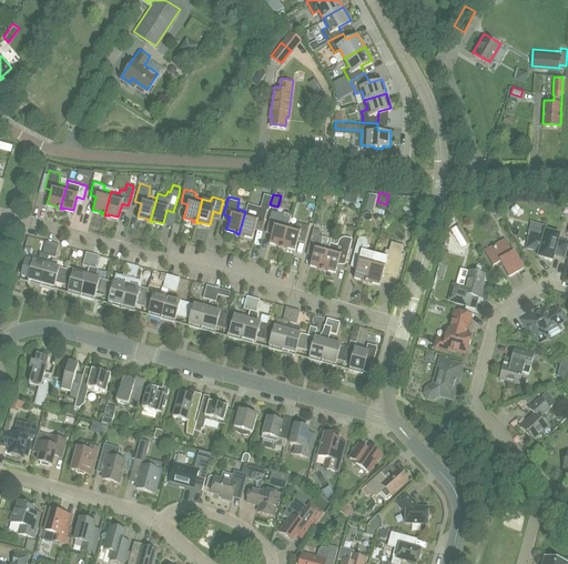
[(262,224),(266,211),(267,208),(247,202),(245,211),(239,234),(241,235),(242,233),(252,237),(255,223),(262,224)]
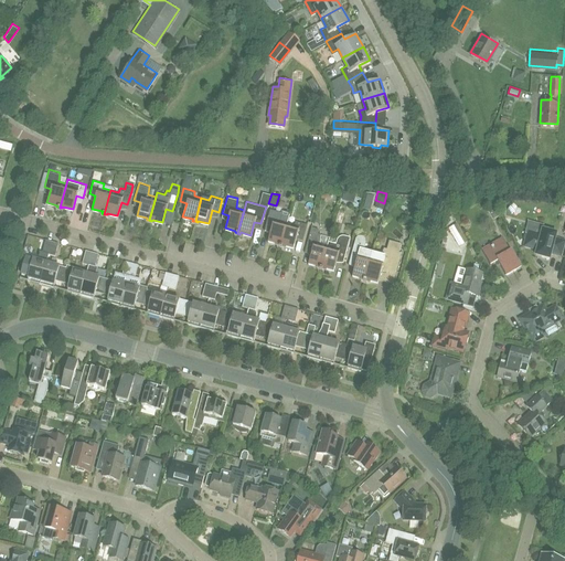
[(496,214),(499,212),(494,203),(490,205),(496,214)]
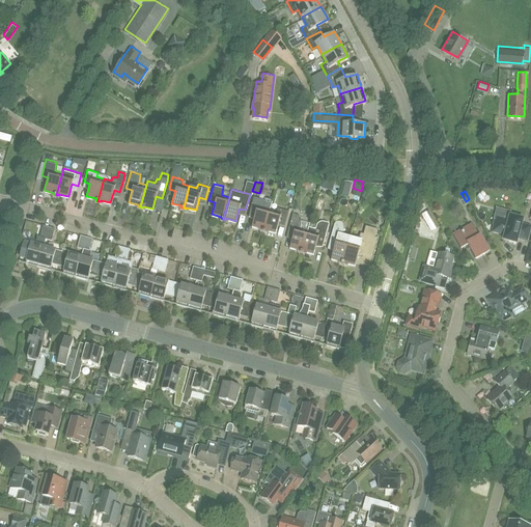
[(262,205),(263,201),(263,197),(253,194),(248,214),(254,216),(252,225),(261,228),(261,229),(263,230),(270,207),(262,205)]
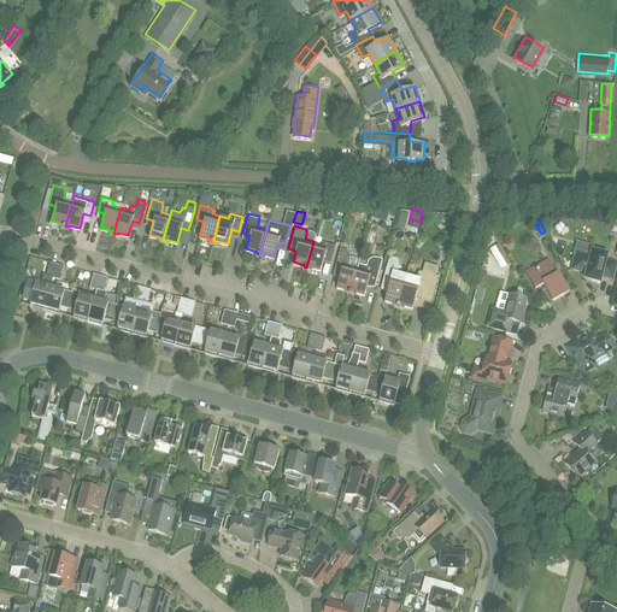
[(313,241),(306,268),(309,268),(309,266),(321,269),(324,254),(331,257),(335,242),(323,239),(321,243),(313,241)]
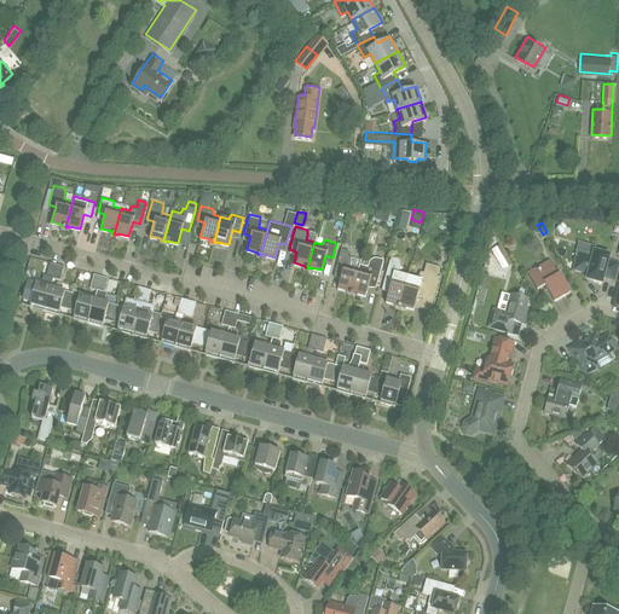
[(498,252),(501,255),(497,258),(499,262),(503,260),(508,267),(513,264),(505,253),(498,241),(493,243),(495,245),(493,247),(497,253),(498,252)]
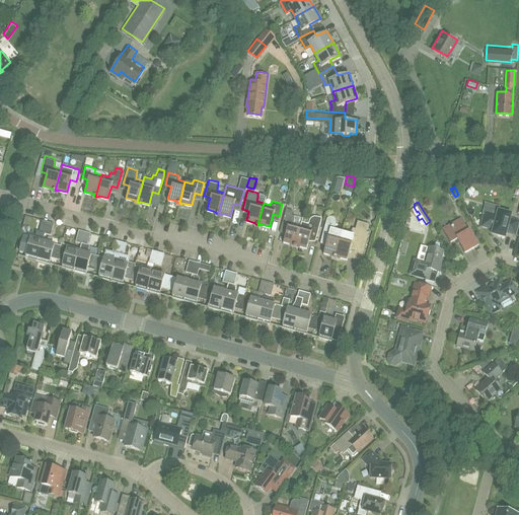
[(294,245),(300,224),(294,222),(295,213),(292,212),(293,208),(286,206),(281,227),(287,228),(283,240),(293,243),(292,244),(294,245)]
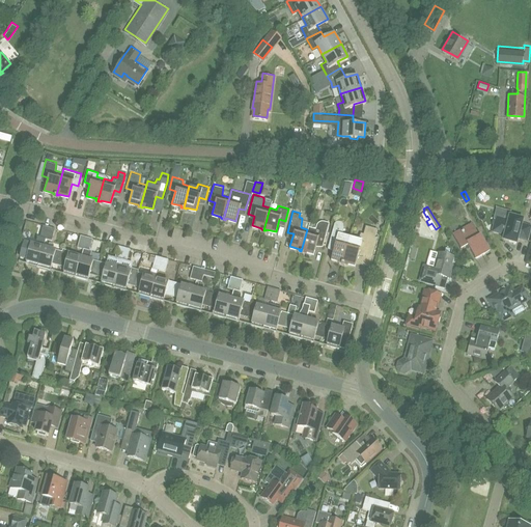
[(492,219),(492,221),(493,222),(494,223),(493,228),(505,231),(504,234),(508,237),(508,238),(509,238),(509,239),(516,240),(518,236),(527,238),(530,223),(522,221),(523,216),(510,213),(508,218),(502,216),(502,218),(496,217),(495,217),(493,218),(492,219)]
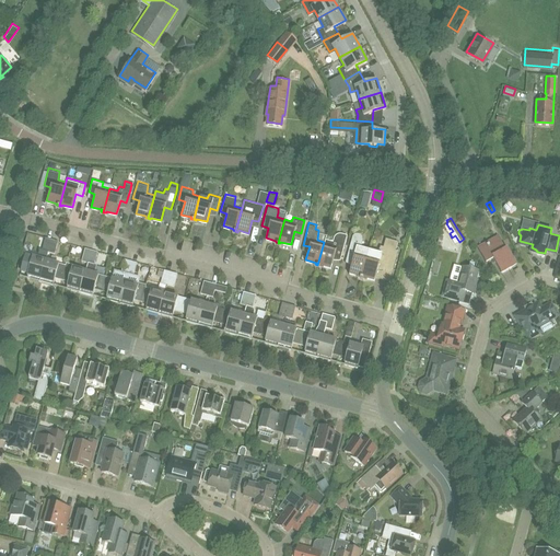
[(341,255),(347,232),(342,231),(341,231),(340,231),(339,231),(338,232),(337,232),(336,233),(335,234),(335,235),(335,236),(334,240),(325,238),(324,242),(317,265),(321,266),(321,264),(330,267),(335,254),(341,255)]
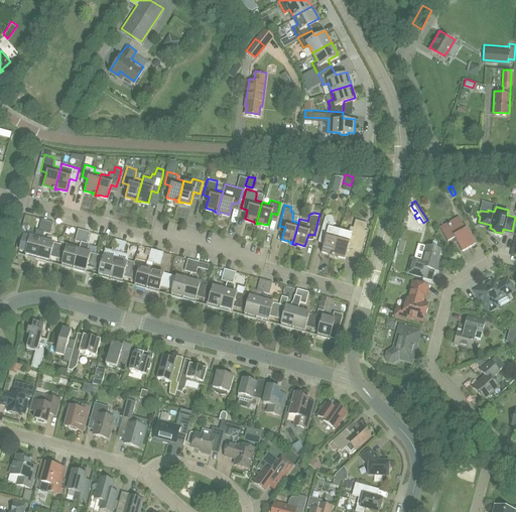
[(341,228),(333,226),(334,219),(334,217),(334,215),(332,214),(331,213),(329,213),(327,214),(325,215),(318,237),(325,238),(321,250),(331,253),(331,254),(333,255),(341,228)]
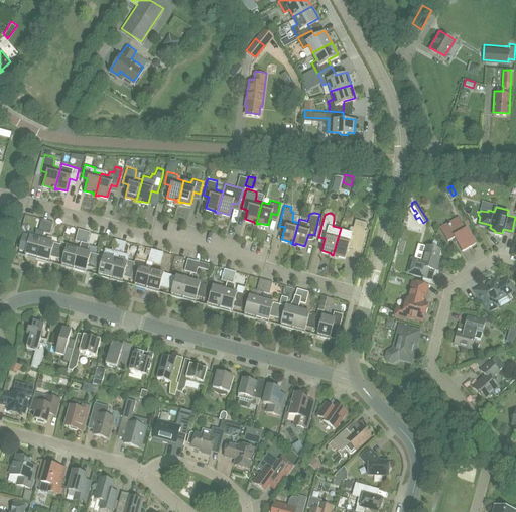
[(459,214),(439,225),(447,239),(453,237),(454,239),(456,238),(462,248),(476,240),(468,225),(466,226),(459,214)]
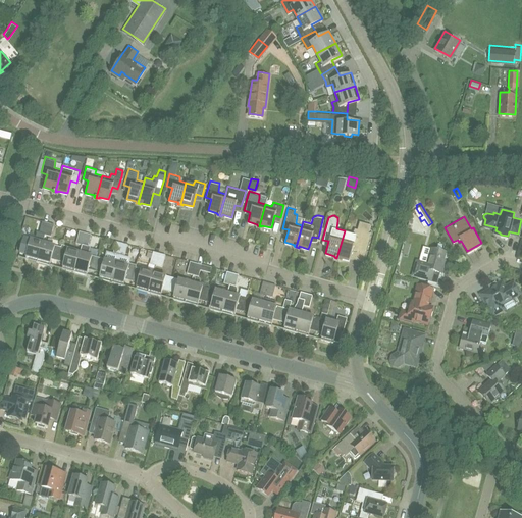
[(42,218),(39,230),(37,229),(35,238),(23,235),(19,250),(27,252),(25,256),(37,260),(43,240),(45,232),(48,220),(42,218)]
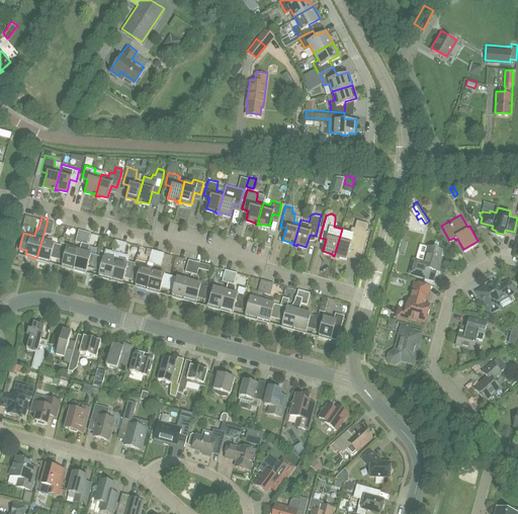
[(48,219),(45,231),(51,232),(54,221),(48,219)]
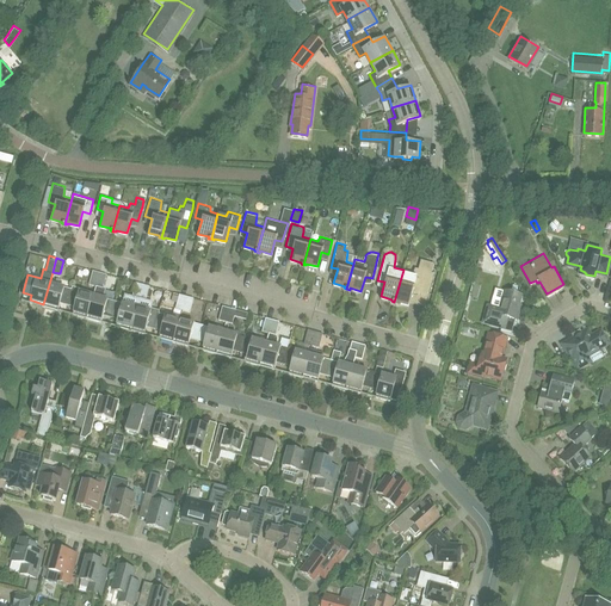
[(434,271),(415,265),(412,272),(403,270),(394,302),(396,302),(397,301),(408,304),(412,290),(419,291),(420,290),(429,292),(434,271)]
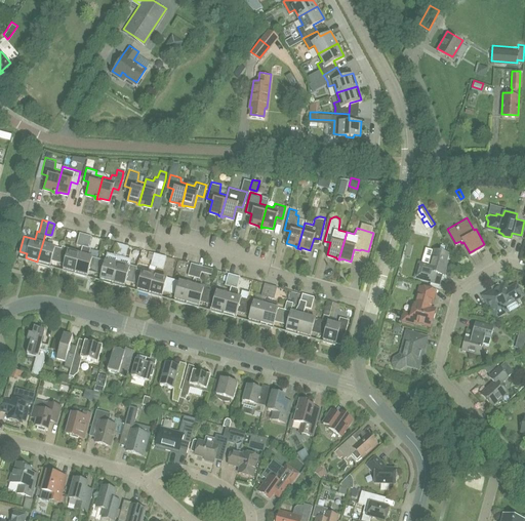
[(76,242),(82,244),(85,232),(79,230),(76,242)]
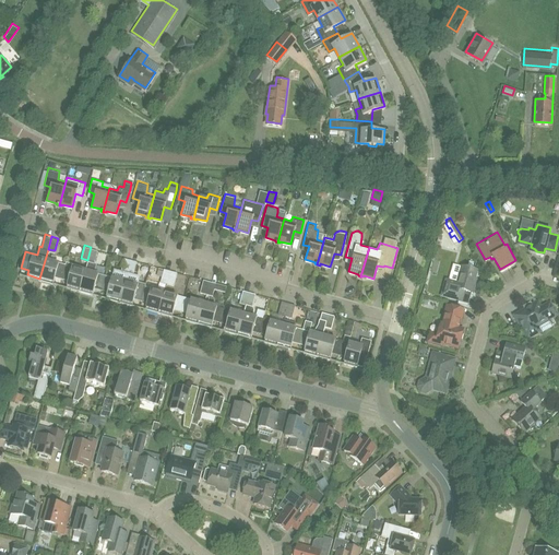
[(85,268),(80,288),(93,293),(94,286),(100,287),(105,273),(94,270),(96,262),(94,261),(95,257),(97,249),(91,247),(87,260),(85,268)]
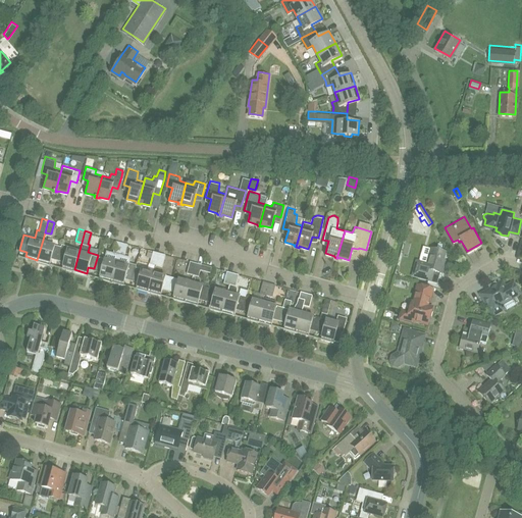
[(111,279),(121,241),(116,239),(112,251),(107,250),(106,254),(105,254),(104,256),(98,255),(94,268),(101,270),(99,276),(111,279)]
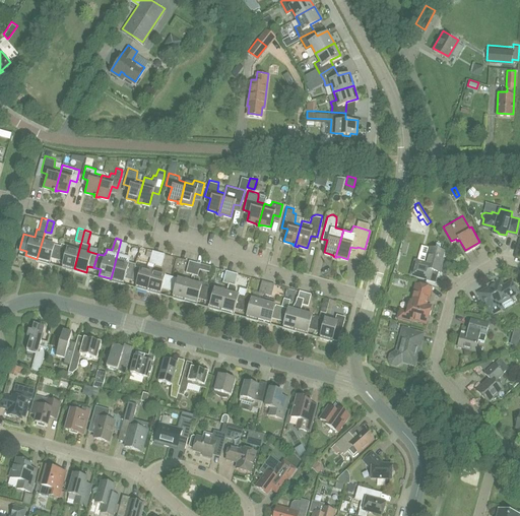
[(57,257),(62,242),(61,241),(61,244),(43,239),(37,259),(49,262),(51,256),(57,257)]
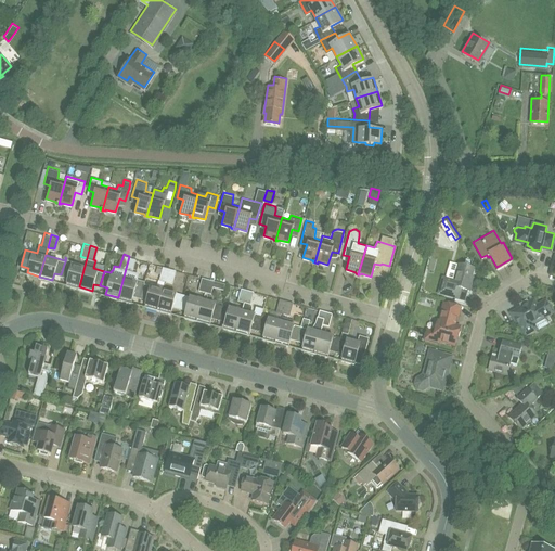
[(132,271),(132,270),(136,257),(129,256),(118,297),(131,302),(132,294),(140,296),(144,279),(137,278),(139,272),(132,271)]
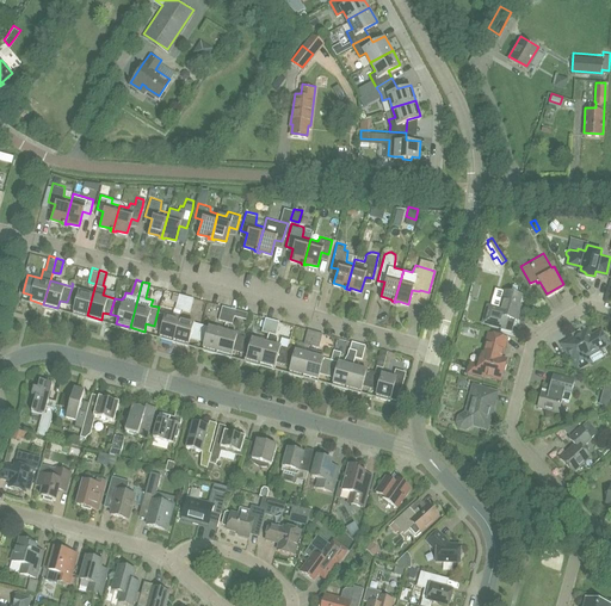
[(87,315),(93,292),(80,289),(80,285),(73,284),(67,302),(75,304),(73,311),(87,315)]
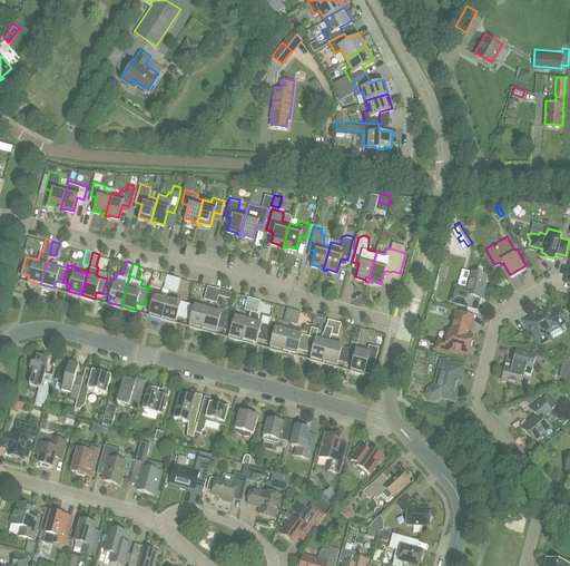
[(451,299),(458,301),(468,303),(471,293),(482,295),(484,288),(482,288),(487,273),(471,269),(469,277),(471,279),(469,285),(462,284),(461,289),(454,288),(451,299)]
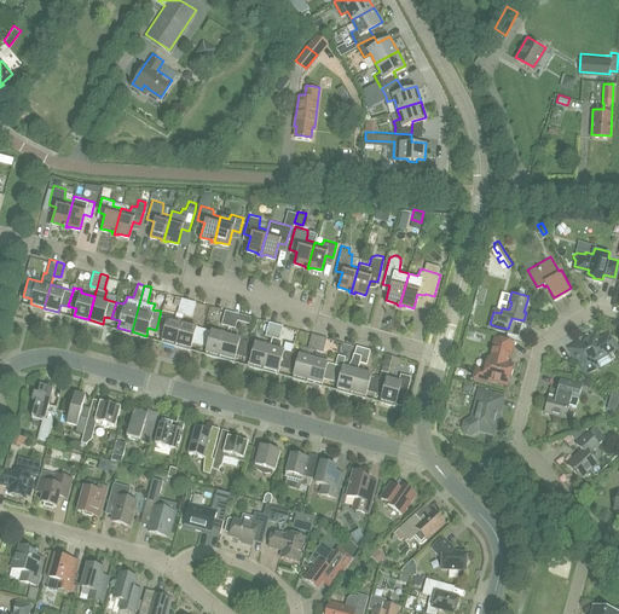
[(185,311),(189,297),(181,295),(178,310),(185,311)]
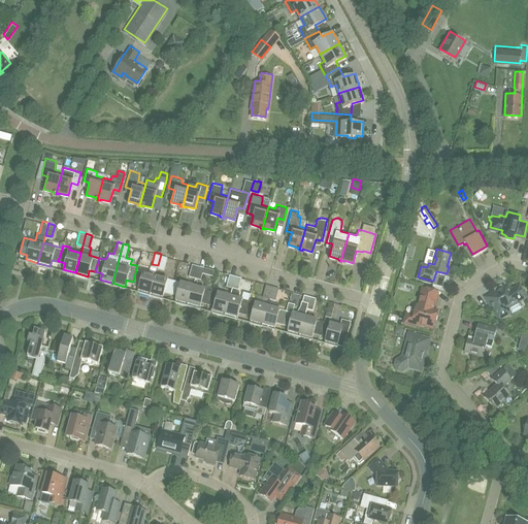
[(161,254),(158,265),(164,267),(167,255),(161,254)]
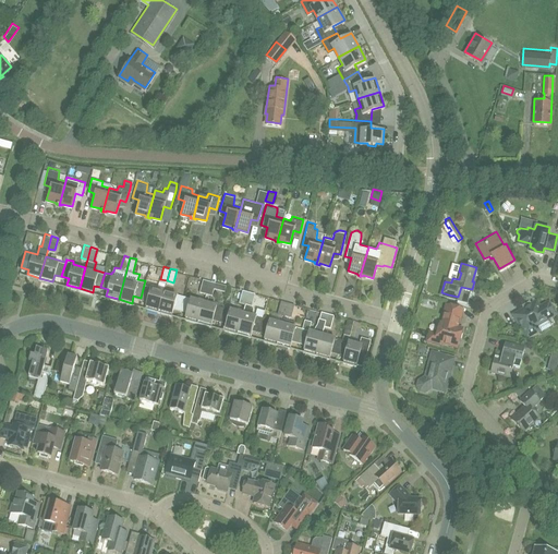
[(206,291),(209,279),(203,277),(199,290),(206,291)]
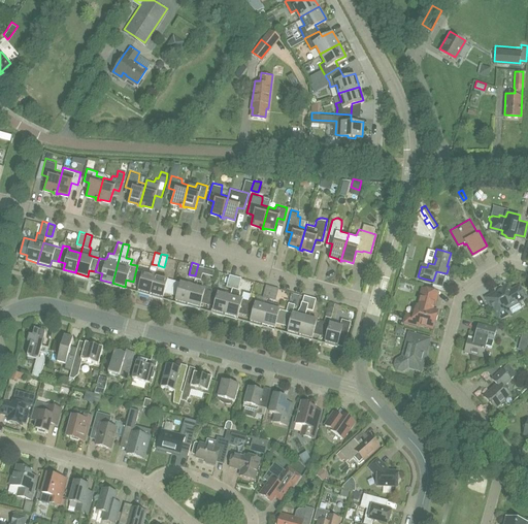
[(202,271),(204,265),(198,264),(195,275),(201,277),(202,271)]
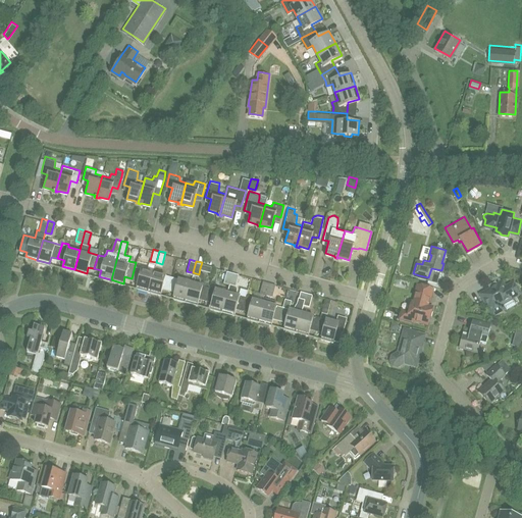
[(148,290),(153,270),(136,265),(136,262),(132,278),(138,280),(136,287),(148,290)]
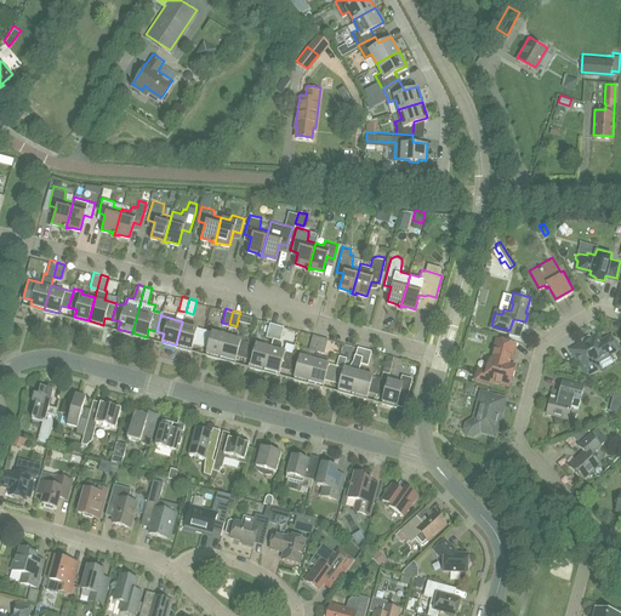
[(273,336),(277,323),(269,320),(266,335),(273,336)]
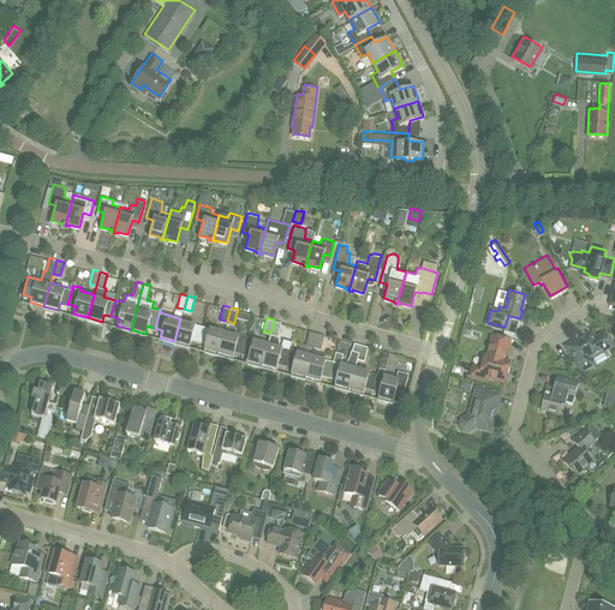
[(198,340),(203,324),(180,318),(174,341),(189,346),(191,338),(198,340)]
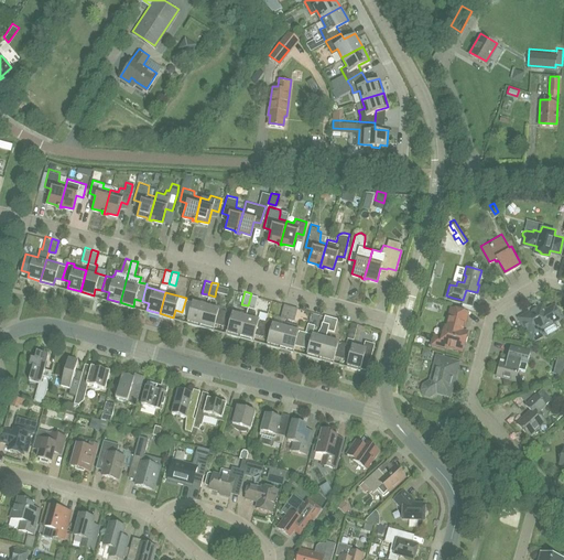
[(256,308),(255,308),(258,294),(251,293),(248,305),(246,313),(240,335),(252,338),(255,332),(261,334),(267,316),(266,319),(253,315),(255,314),(256,313),(256,311),(256,310),(256,308)]
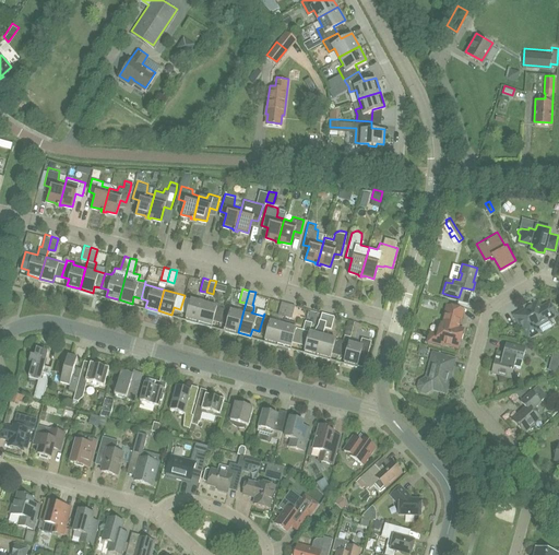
[(198,321),(204,300),(185,295),(180,309),(187,311),(186,318),(198,321)]
